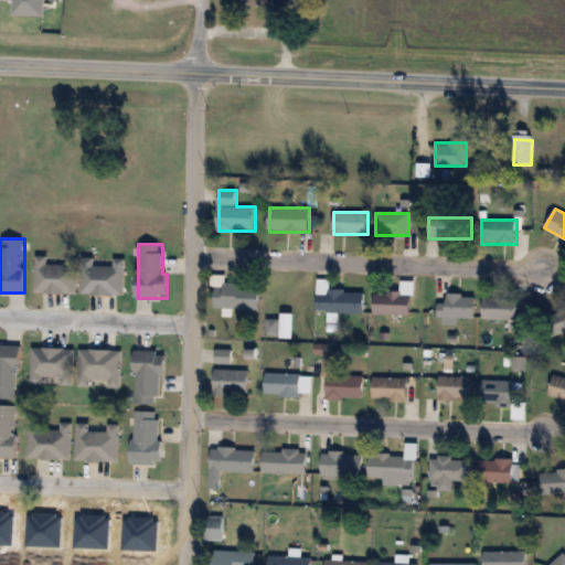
[(48,264),(48,256),(36,255),(35,292),(77,294),(78,257),(66,256),(66,265),(48,264)]
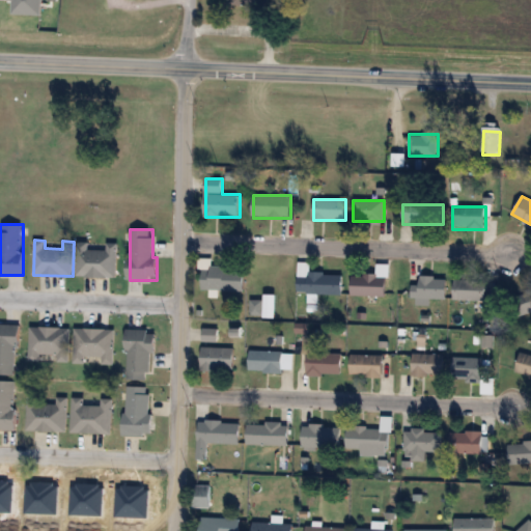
[(76,277),(116,278),(117,247),(90,246),(90,243),(78,242),(76,277)]
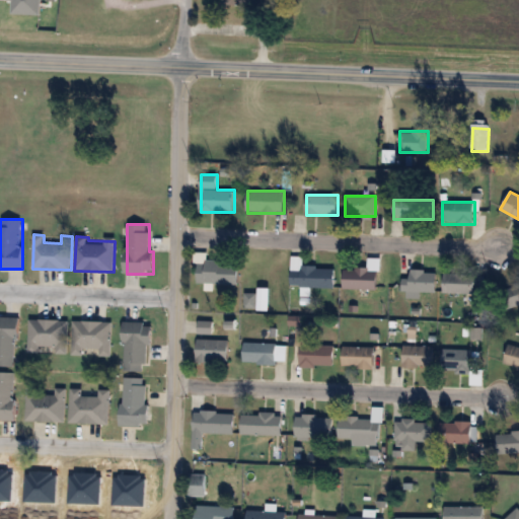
[(335,287),(336,268),(303,267),(303,256),(291,256),(291,287),(335,287)]
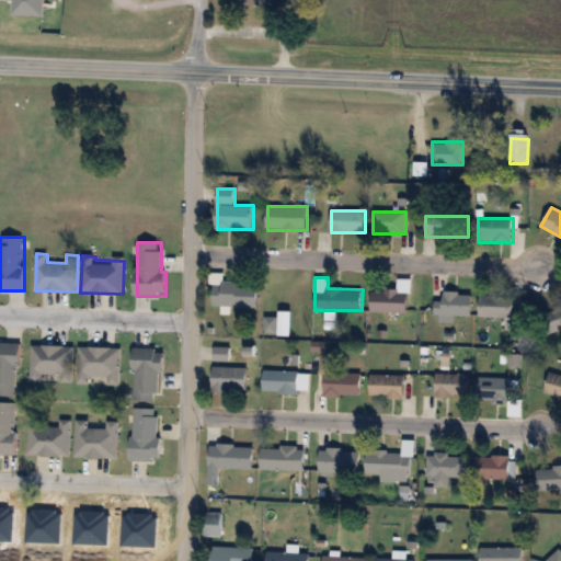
[(399,290),(371,290),(371,312),(410,312),(410,281),(399,281),(399,290)]
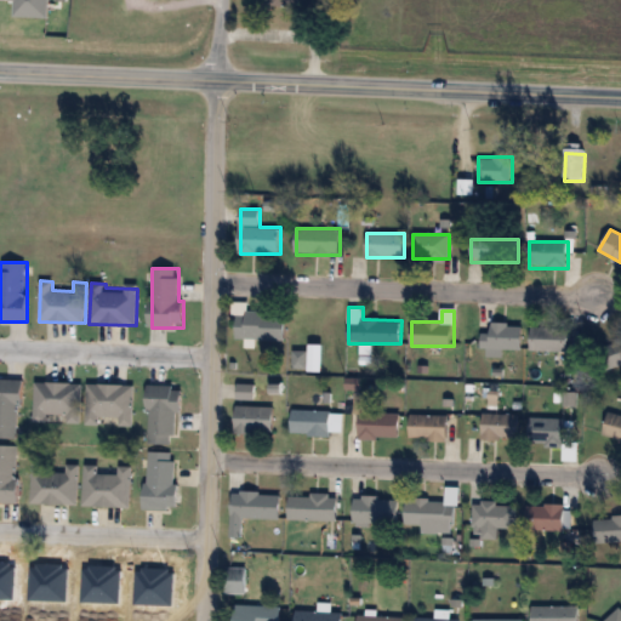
[(237,314),(237,340),(286,340),(286,314),(237,314)]
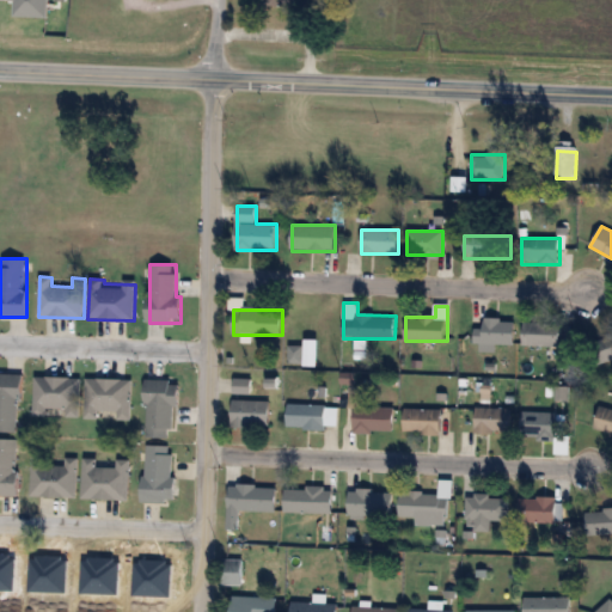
[(496,344),(515,344),(515,318),(485,318),(485,330),(477,330),(477,350),(496,350),(496,344)]
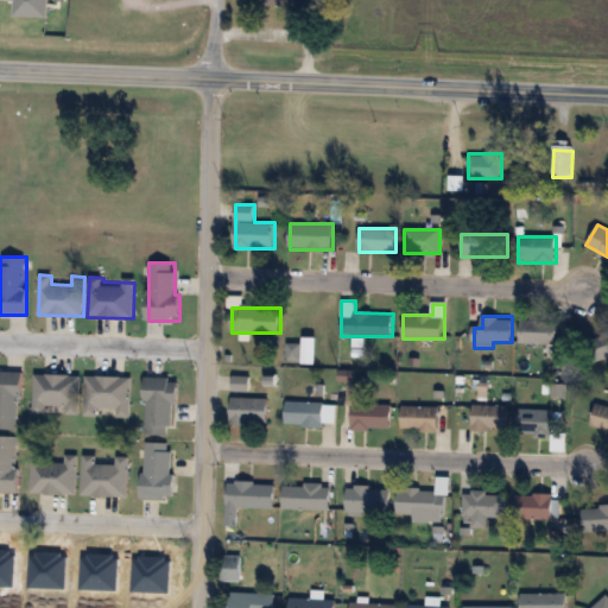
[(557,321),(520,321),(520,343),(557,343),(557,321)]
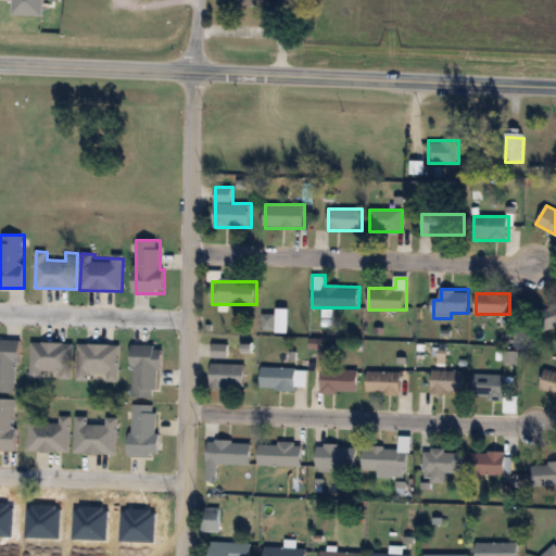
[(545,329),(555,326),(555,302),(540,307),(545,329)]
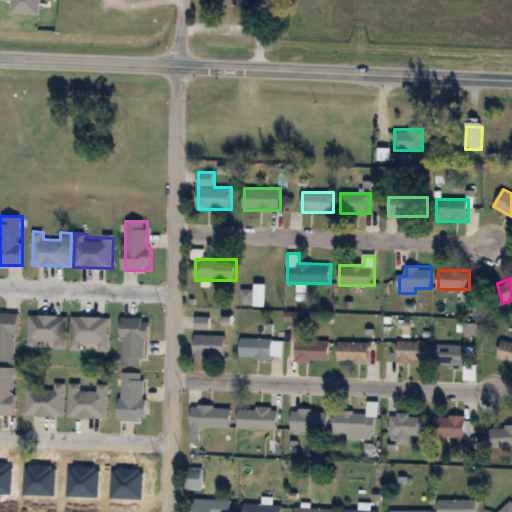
[(266,306),(266,284),(255,284),(255,289),(242,289),(242,306),(266,306)]
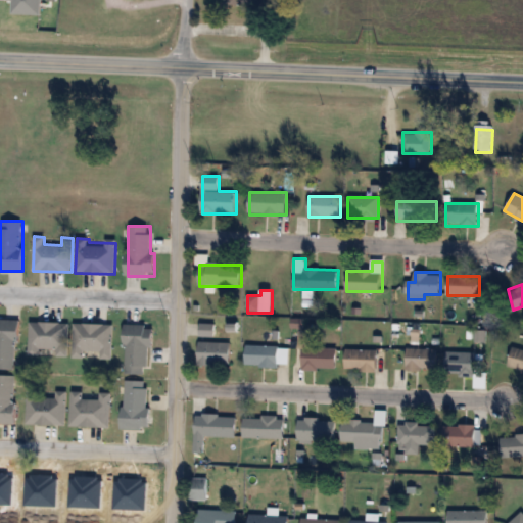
[(0,368),(17,369),(17,321),(0,320),(0,368)]
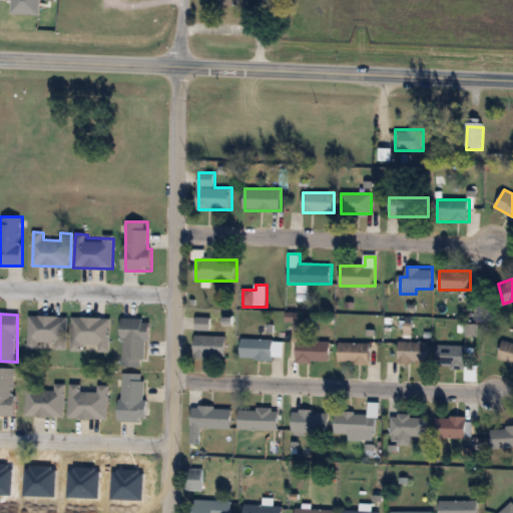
[(29,349),(67,349),(67,317),(29,317),(29,349)]
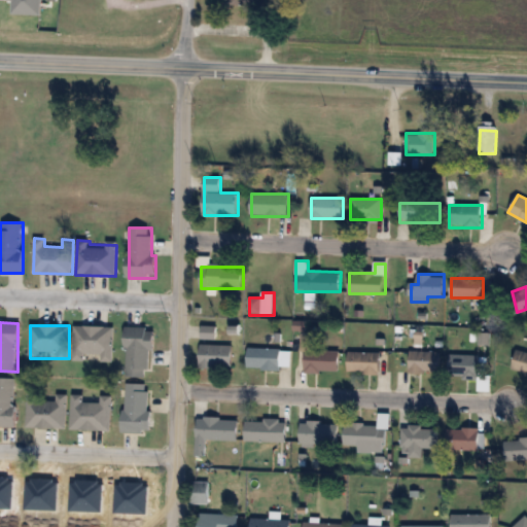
[(73,326),(73,360),(113,360),(113,326),(73,326)]
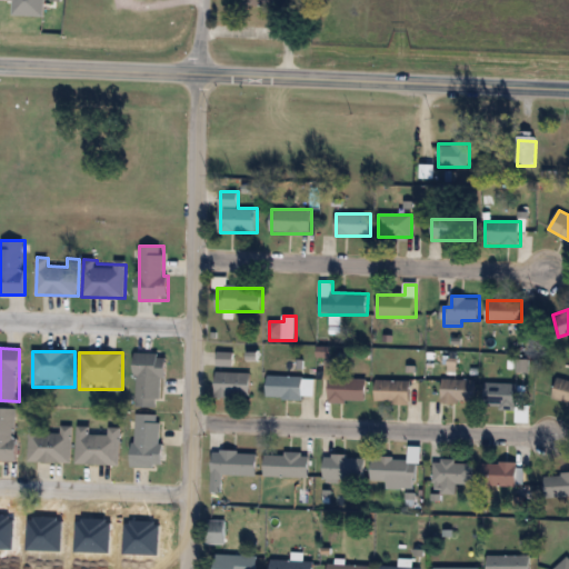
[(137,407),(165,407),(165,353),(137,353),(137,407)]
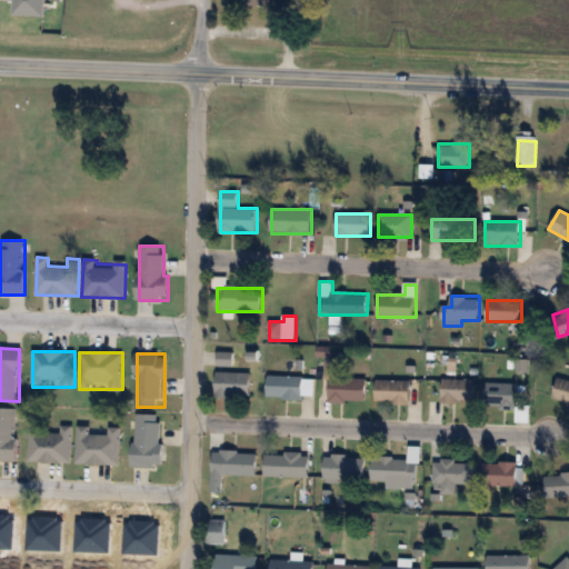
[(251,372),(217,372),(217,397),(251,397),(251,372)]
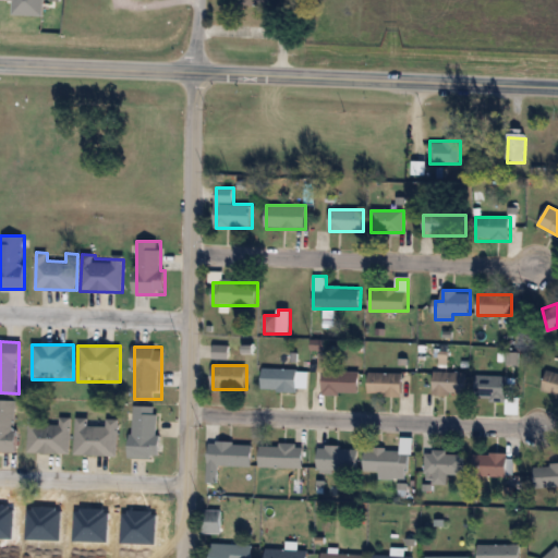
[(307,390),(307,370),(262,370),(262,390),(307,390)]
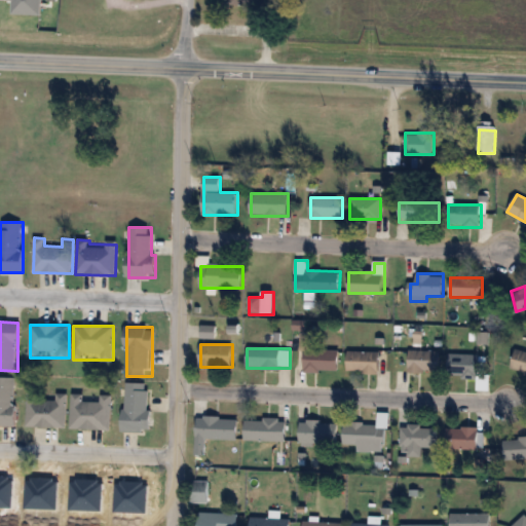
[(510,369),(525,373),(525,350),(516,348),(510,369)]
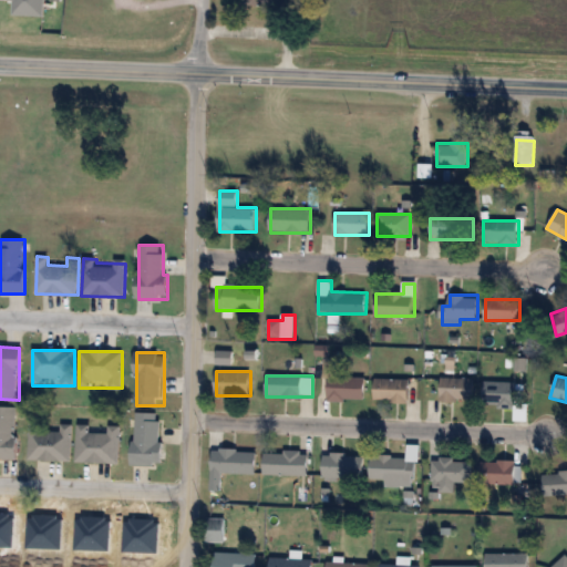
[(366,377),(329,377),(329,400),(366,400),(366,377)]
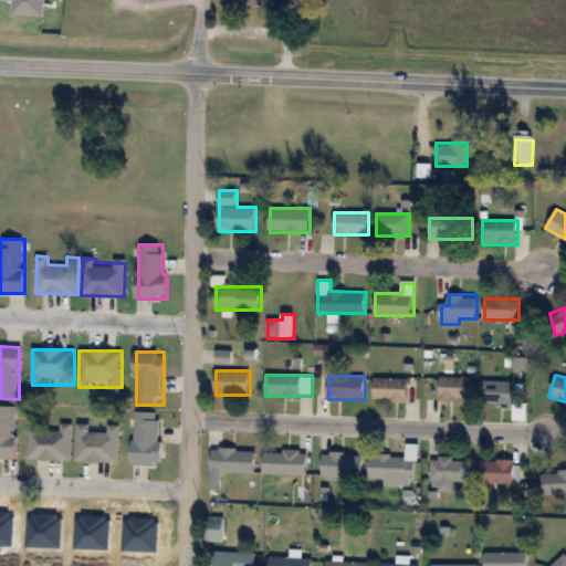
[(374,400),(408,400),(408,378),(374,378),(374,400)]
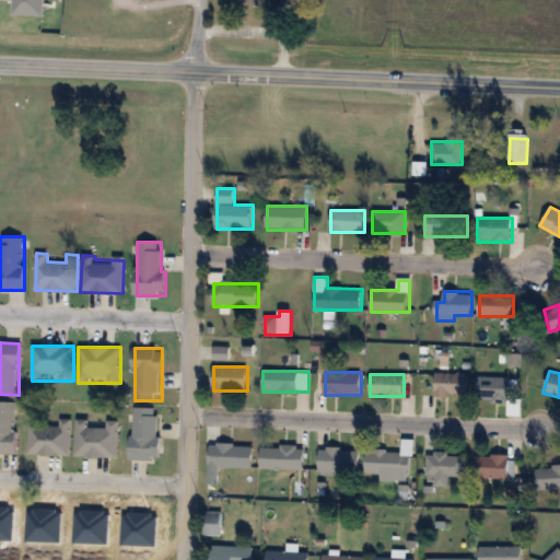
[(435,396),(468,396),(468,374),(435,374),(435,396)]
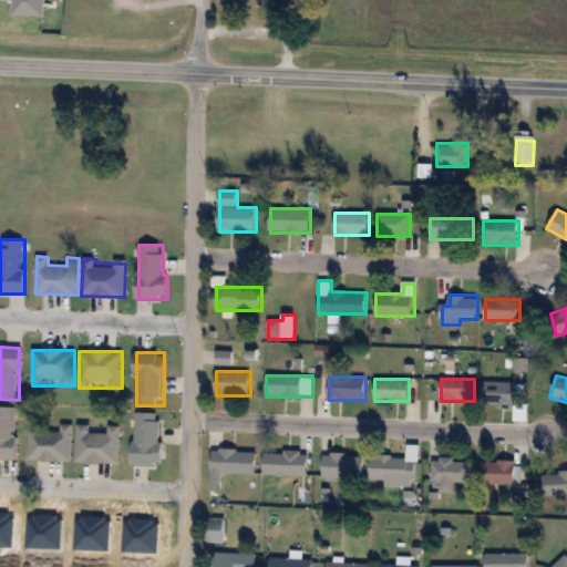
[(483,408),(517,408),(517,381),(483,381),(483,408)]
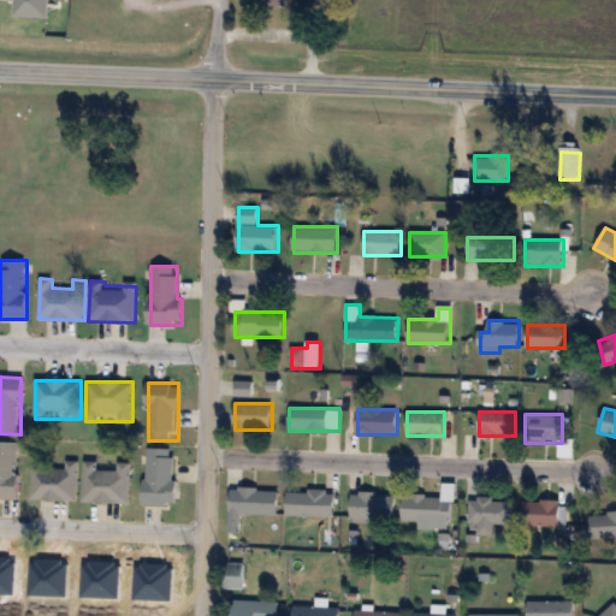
[(0,498),(17,499),(18,442),(0,442),(0,498)]
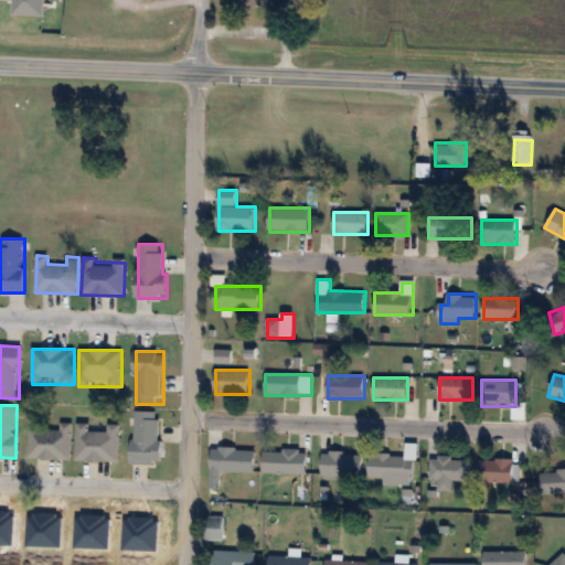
[(134,462),(161,462),(161,412),(134,412),(134,462)]
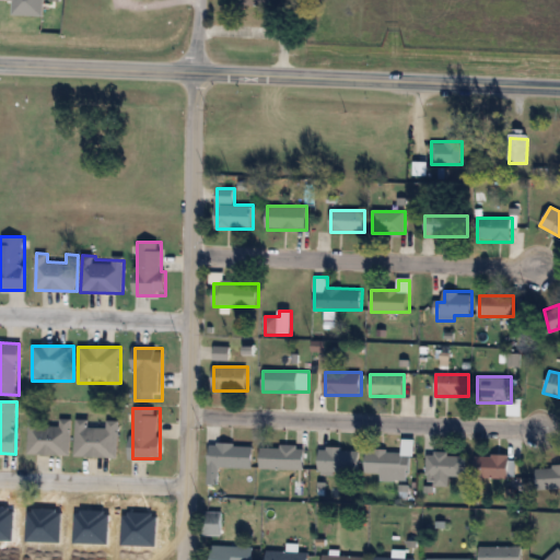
[(71,419),(59,419),(58,427),(42,426),(42,418),(28,418),(28,454),(70,455),(71,419)]
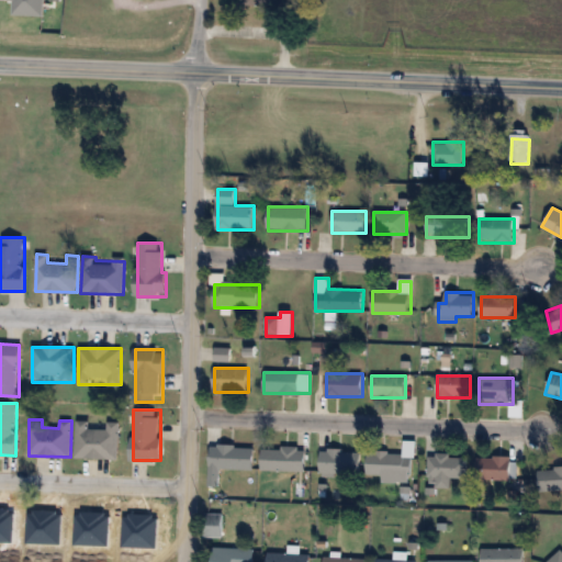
[(76,459),(117,459),(119,423),(76,422),(76,459)]
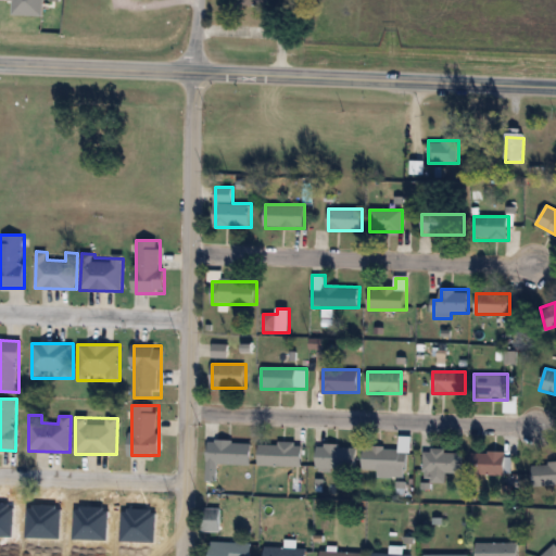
[(409,437),(400,437),(399,447),(364,447),(363,470),(378,470),(378,477),(408,478),(409,437)]
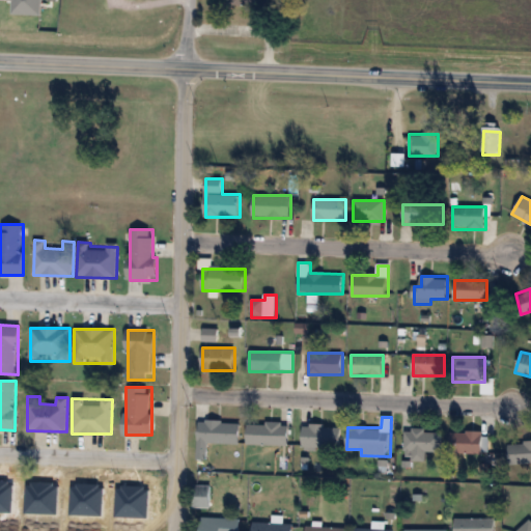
[(240,444),(241,422),(198,421),(197,458),(207,459),(208,443),(240,444)]
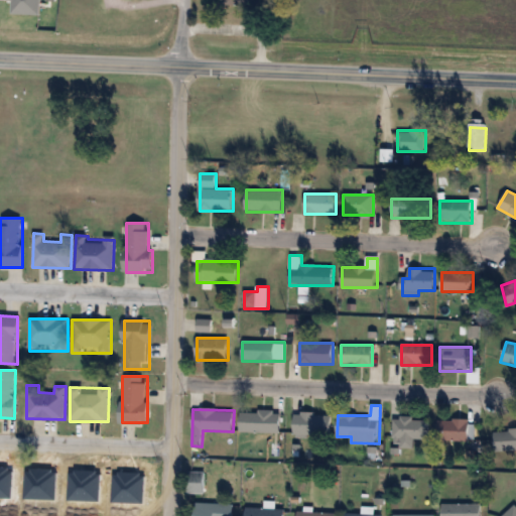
[(240,431),(280,432),(281,411),(241,409),(240,431)]
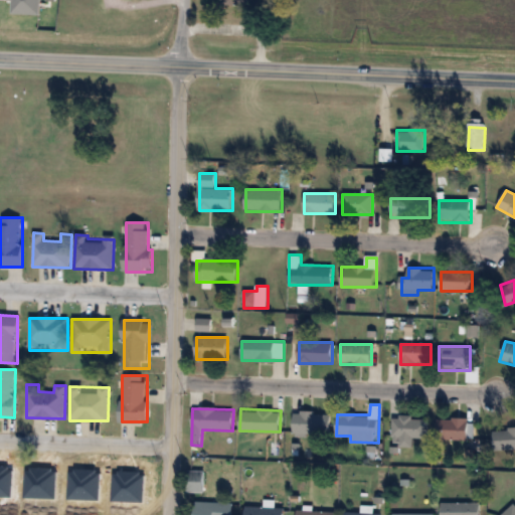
[(330,436),(330,412),(294,412),(294,436),(330,436)]
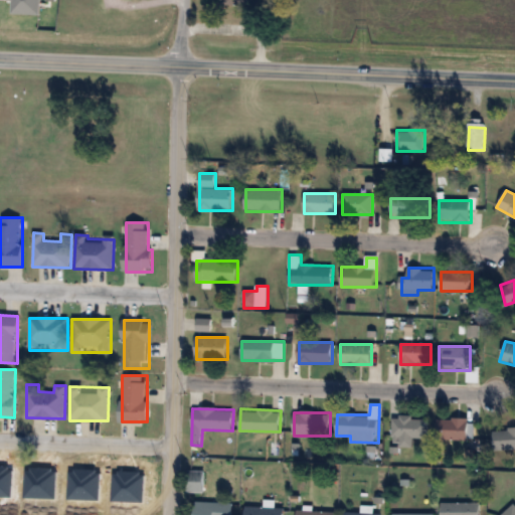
[(427,416),(392,416),(392,447),(412,447),(412,439),(427,439),(427,416)]
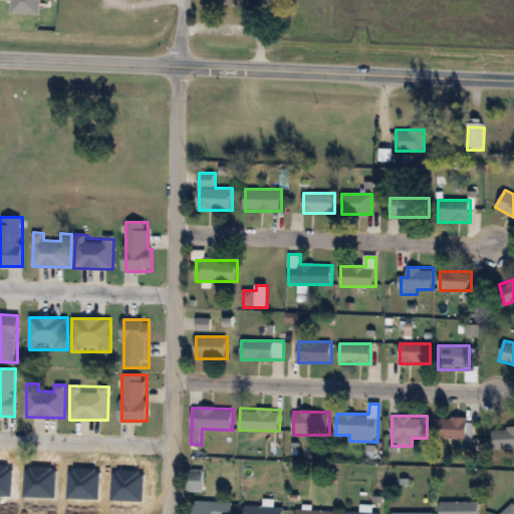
[(436,439),(468,439),(468,418),(436,418),(436,439)]
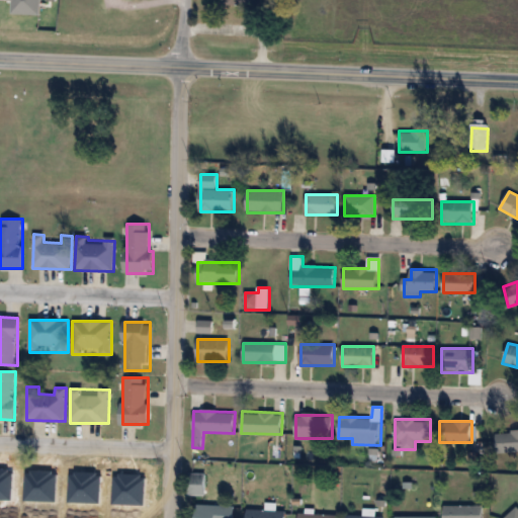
[(517,431),(496,431),(496,451),(517,451),(517,431)]
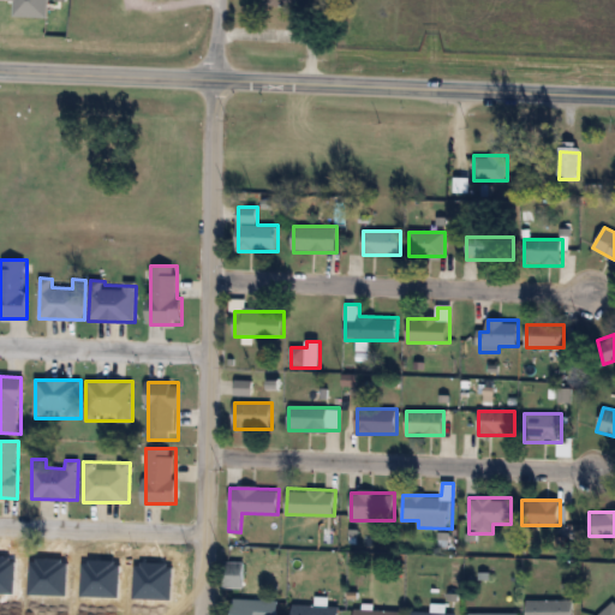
[(244,562),(225,562),(225,586),(244,587),(244,562)]
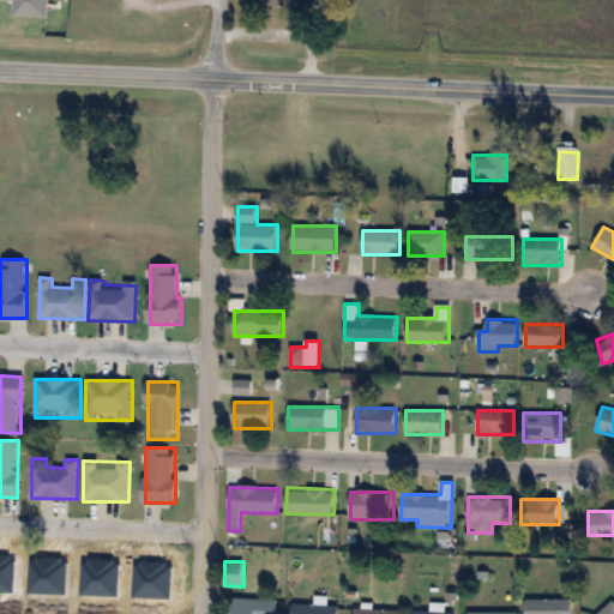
[(233,613),(277,613),(277,599),(234,599),(233,613)]
